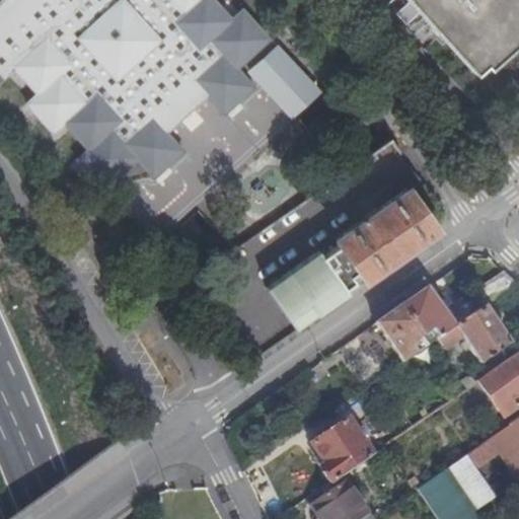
[(0,0),(0,76),(11,67),(34,92),(23,102),(51,132),(62,123),(85,149),(74,159),(101,188),(134,158),(151,176),(179,150),(163,131),(204,93),(221,112),(250,84),(234,66),(267,36),(239,7),(229,16),(214,0),(0,0)]
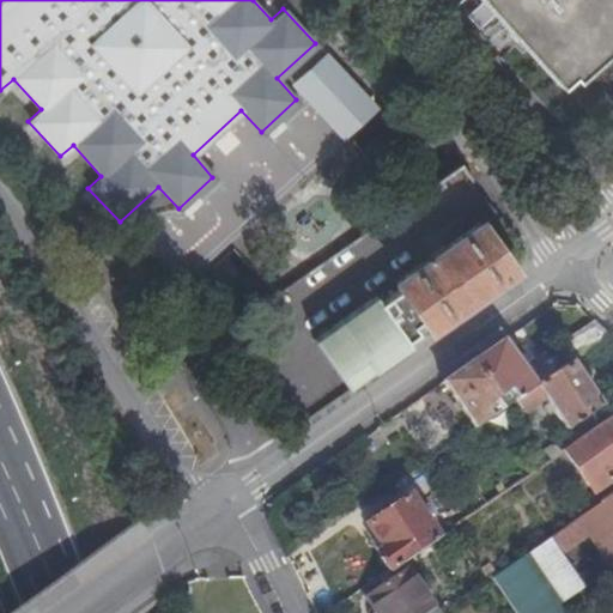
[(612,0),(487,0),(557,77),(612,28),(612,0)]
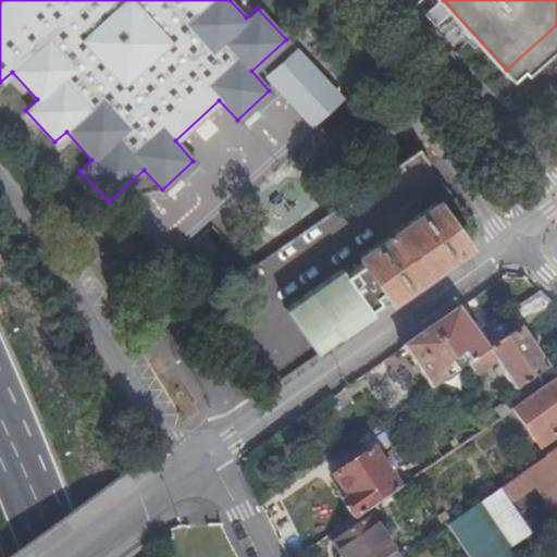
[(390,300),(468,245),(435,200),(404,222),(403,221),(391,230),(392,231),(357,256),(361,261),(344,273),(341,269),(284,309),(316,354),(363,319),(356,309),(366,302),(369,308),(379,299),(375,295),(382,291),(390,300)]
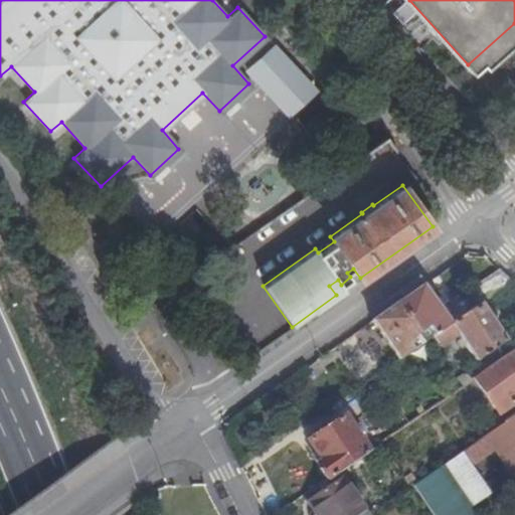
[(511,282),(498,270),(470,289),(480,304),(511,282)]
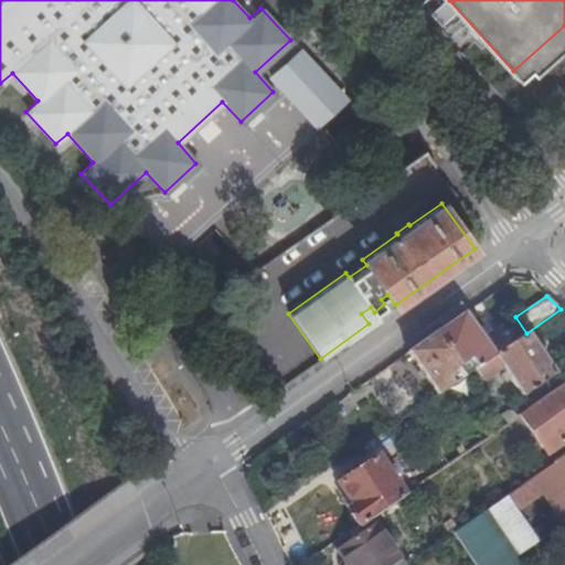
[(369,323),(380,316),(379,315),(376,316),(374,312),(371,307),(361,313),(369,323)]
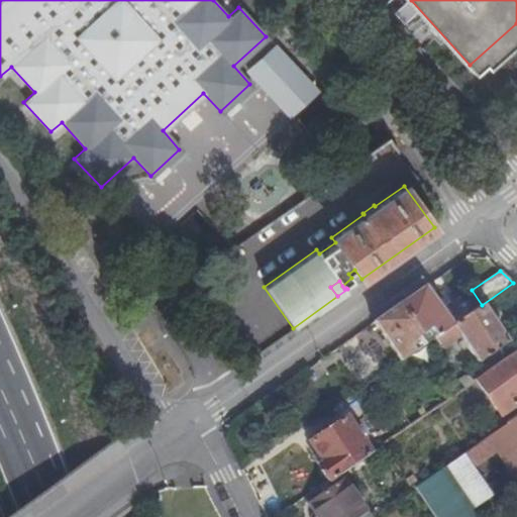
[(451,325),(424,286),(399,304),(419,333),(427,328),(434,337),(451,325)]
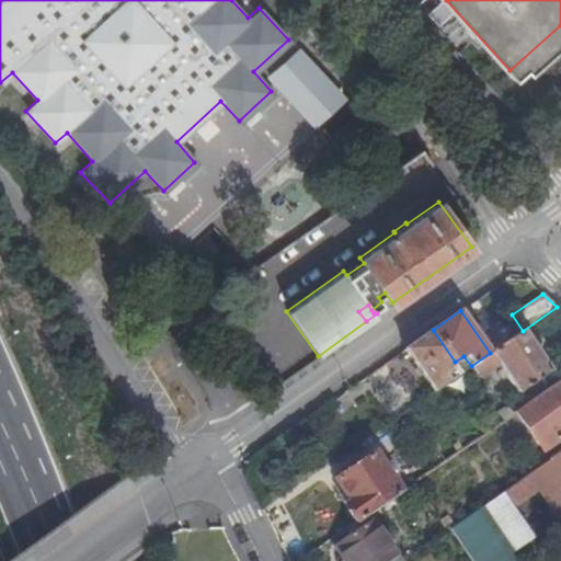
[(455,362),(433,330),(404,350),(433,391),(451,379),(445,369),(455,362)]
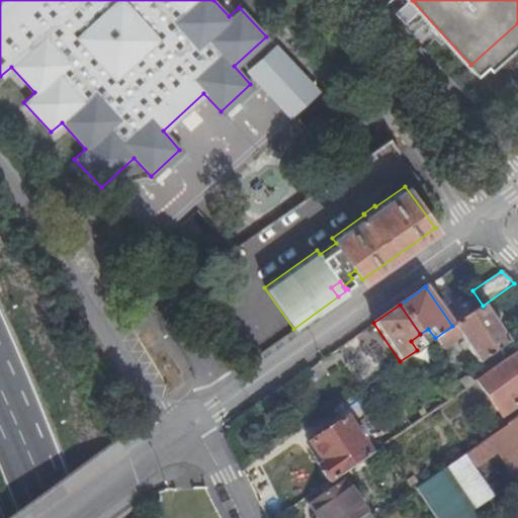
[(483,306),(452,326),(435,338),(432,340),(438,349),(458,335),(478,363),(508,342),(483,306)]
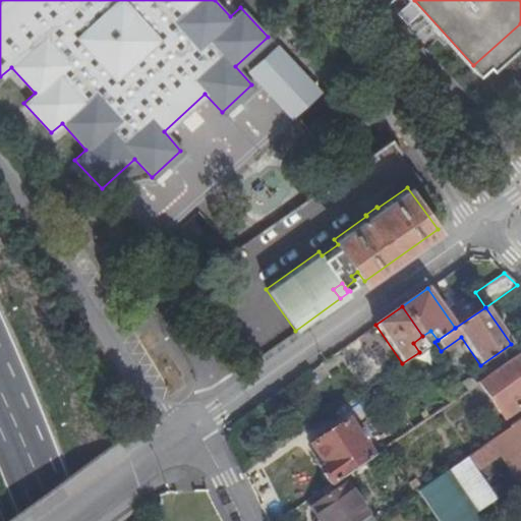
[(430,331),(422,336),(428,345),(435,342),(438,340),(430,331)]
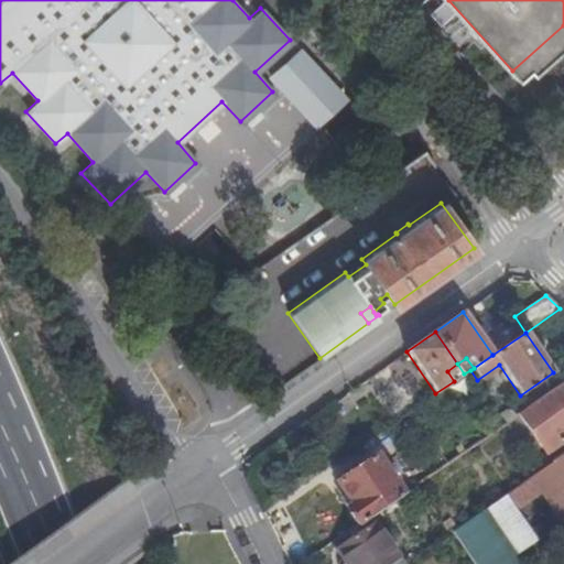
[(464,373),(457,364),(447,371),(454,381),(464,373)]
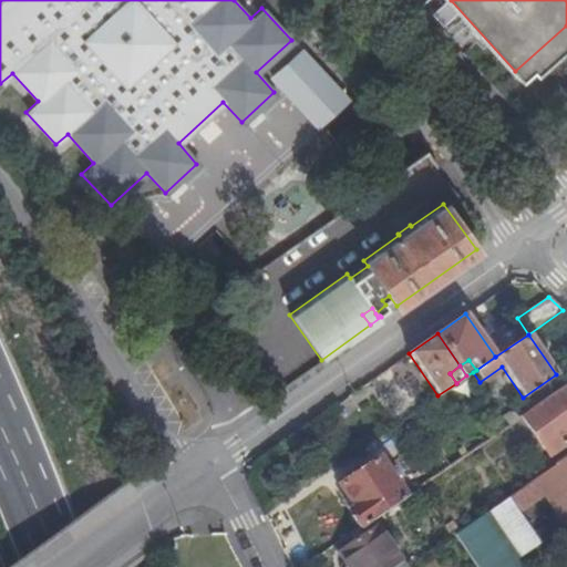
[(566,384),(535,406),(562,445),(566,441),(566,384)]
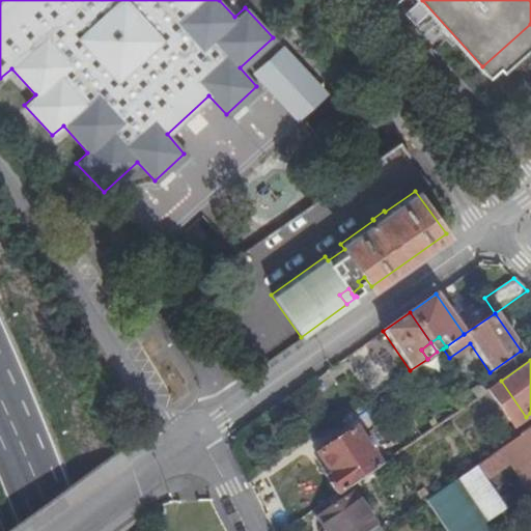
[(448,407),(453,414),(481,394),(477,388),(473,391),(473,390),(448,407)]
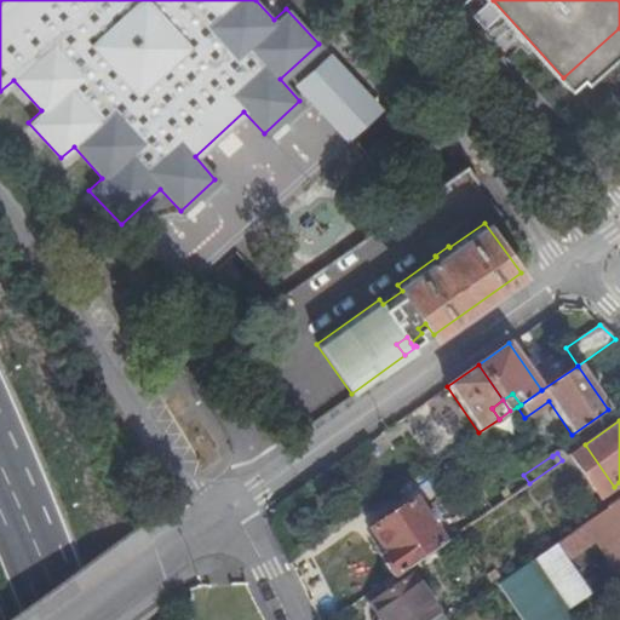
[(377,552),(392,575),(405,568),(442,543),(435,533),(412,498),(368,527),(382,549),(377,552)]
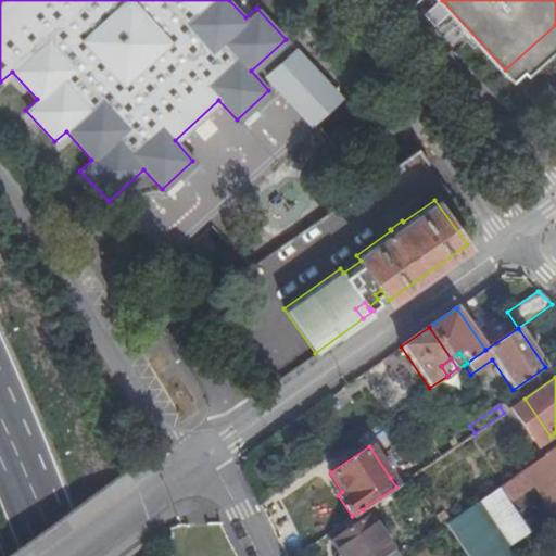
[(555,446),(522,470),(533,485),(553,515),(555,513),(555,446)]
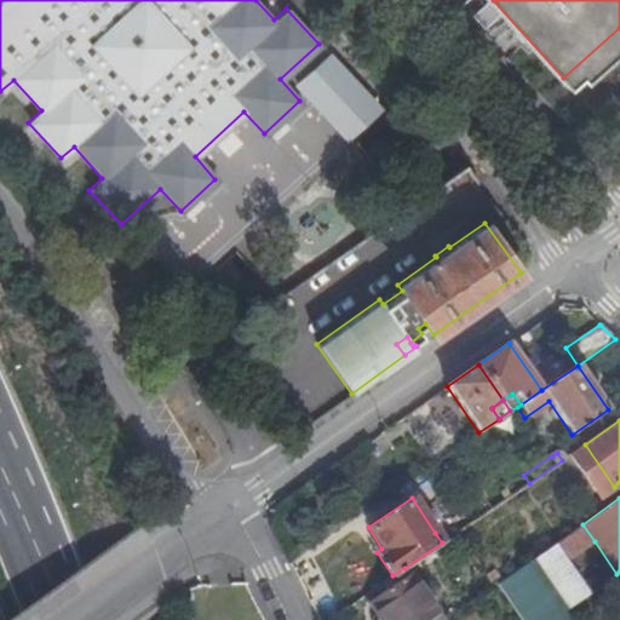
[(583,524),(554,545),(566,562),(595,541),(583,524)]
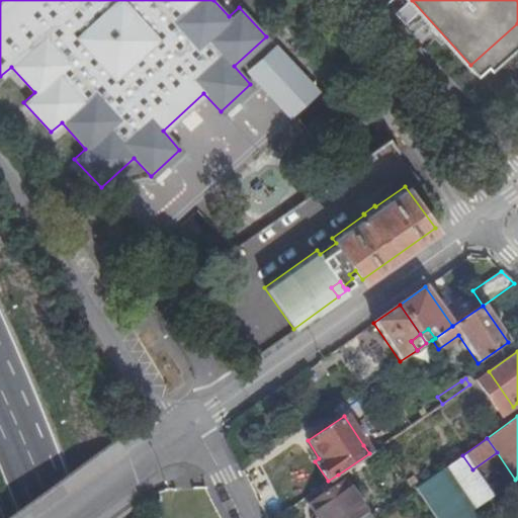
[(462,455),(445,467),(472,509),(492,497),(472,469),(462,455)]
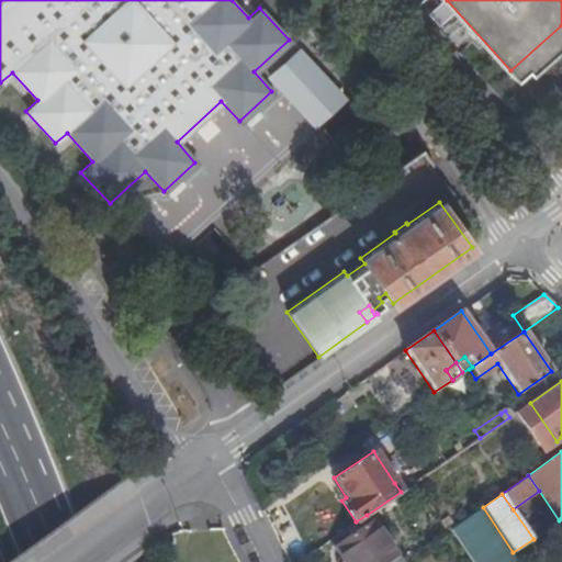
[(450,530),(472,561),(498,561),(512,553),(513,552),(483,507),(450,530)]
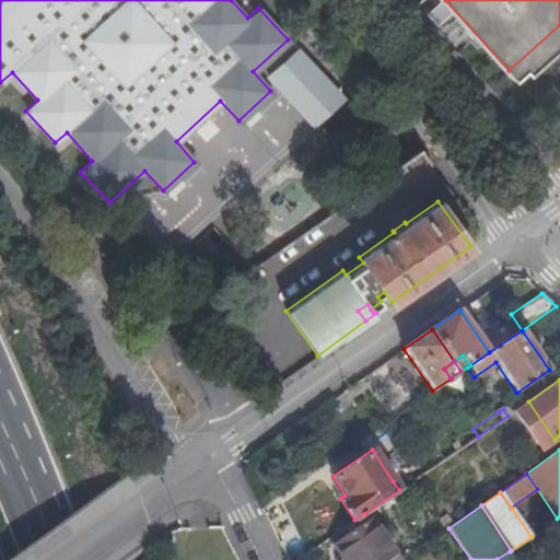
[(354,520),(330,537),(345,559),(397,559),(365,513),(354,520)]
